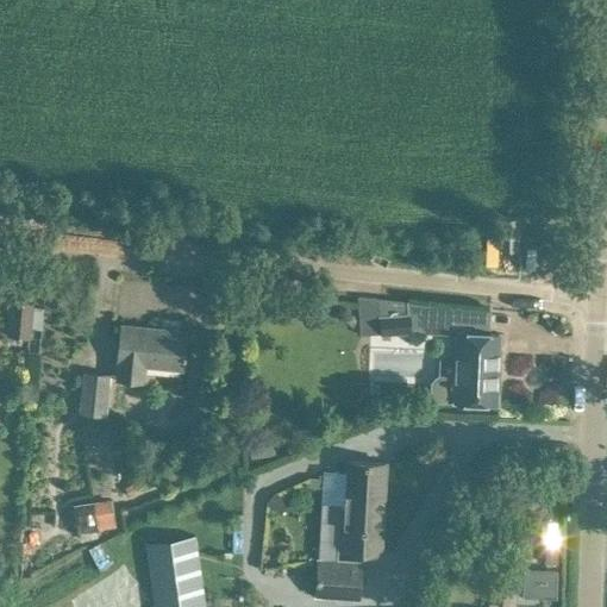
[(501,250),(520,251),(520,219),(502,219),(501,250)]
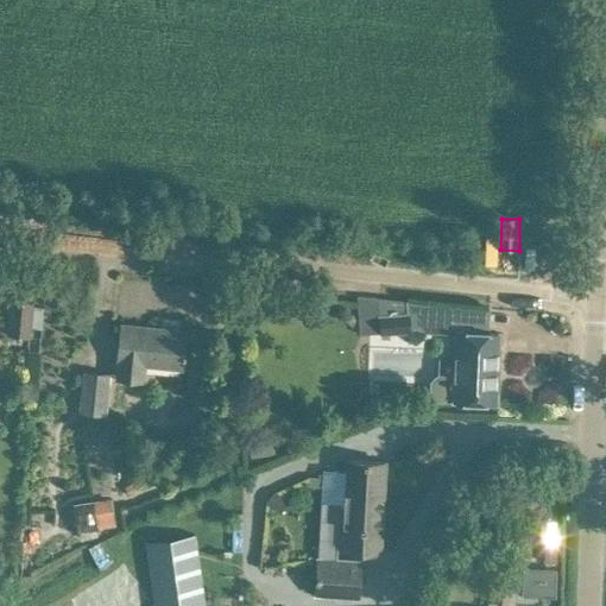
[(382,301),(383,335),(411,333),(410,304),(382,301)]
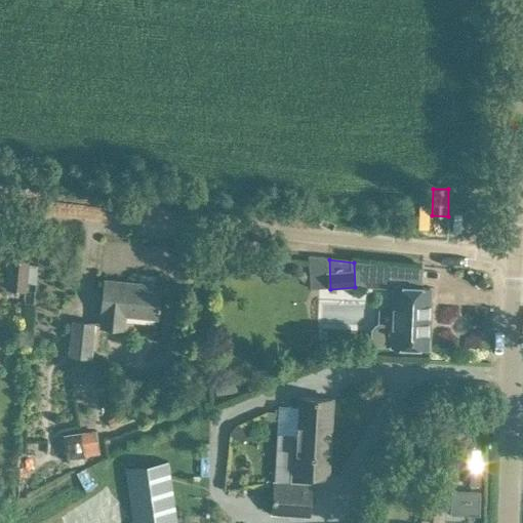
[(11,262),(8,293),(28,294),(30,263),(11,262)]
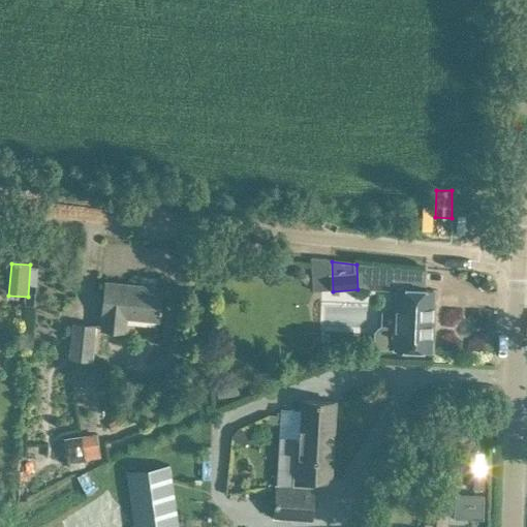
[(109,283),(106,304),(103,330),(126,332),(128,319),(159,322),(160,313),(162,313),(163,309),(160,309),(162,289),(161,289),(161,292),(138,290),(138,286),(109,283)]
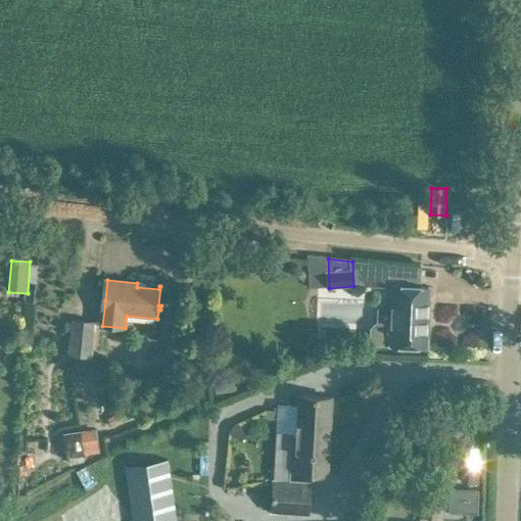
[(431,288),(394,286),(392,325),(379,324),(375,326),(371,330),(370,340),(375,344),(428,347),(431,288)]
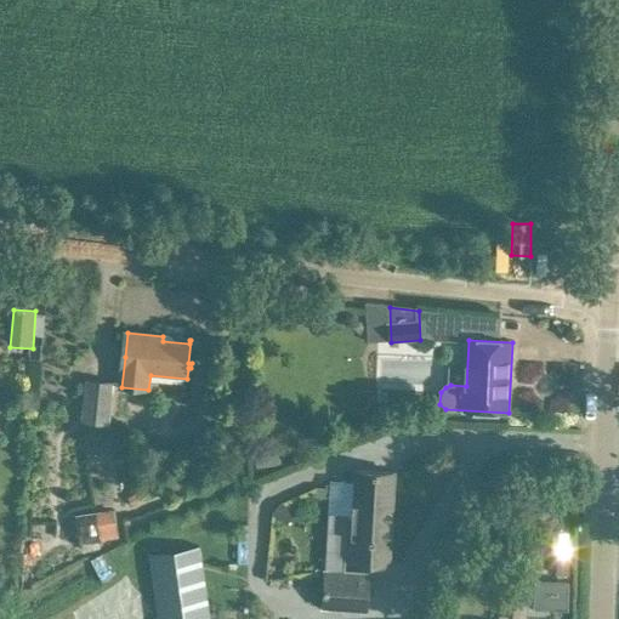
[(87,382),(85,426),(112,427),(114,385),(87,382)]
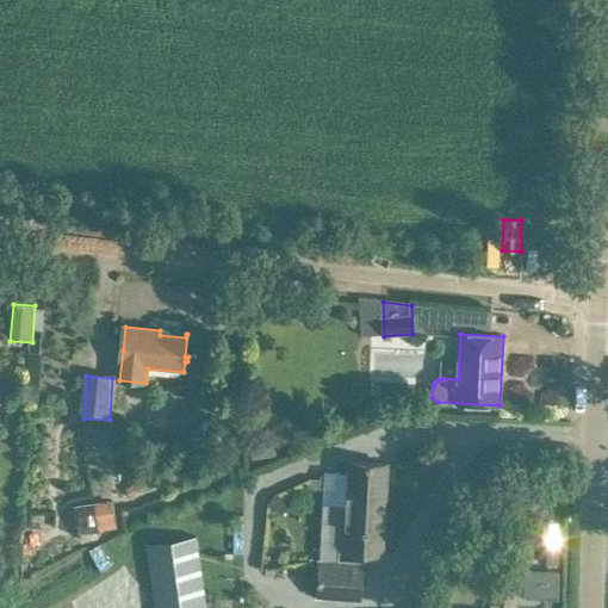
[(389,465),(365,464),(351,463),(348,512),(343,512),(341,553),(384,556),(389,465)]
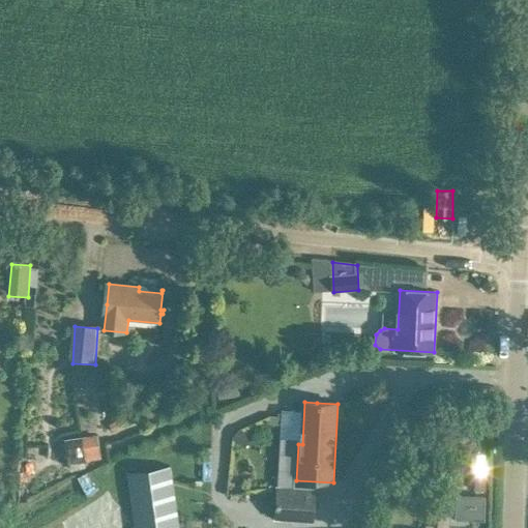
[(456,410),(452,437),(466,438),(469,412),(456,410)]
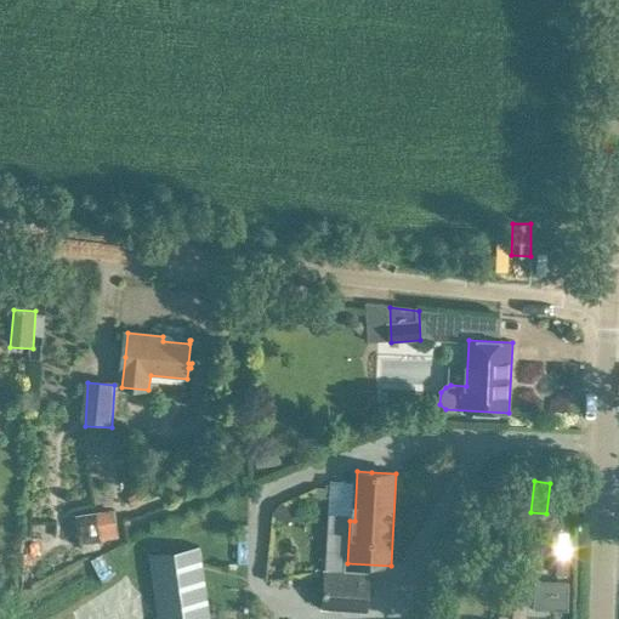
[(147,503),(140,494),(131,501),(137,510),(147,503)]
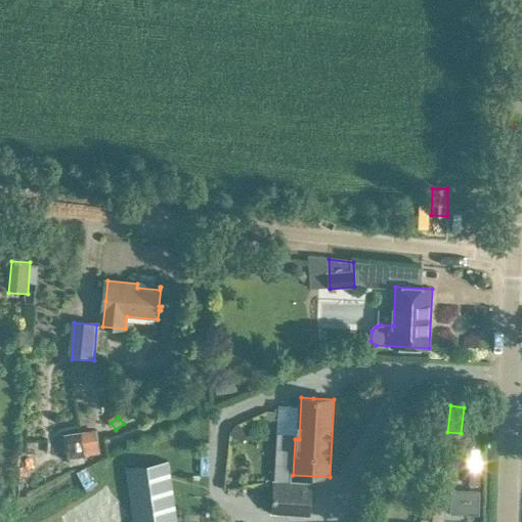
[(75,454),(76,460),(86,458),(86,457),(102,454),(99,432),(72,436),(66,437),(68,455),(75,454)]
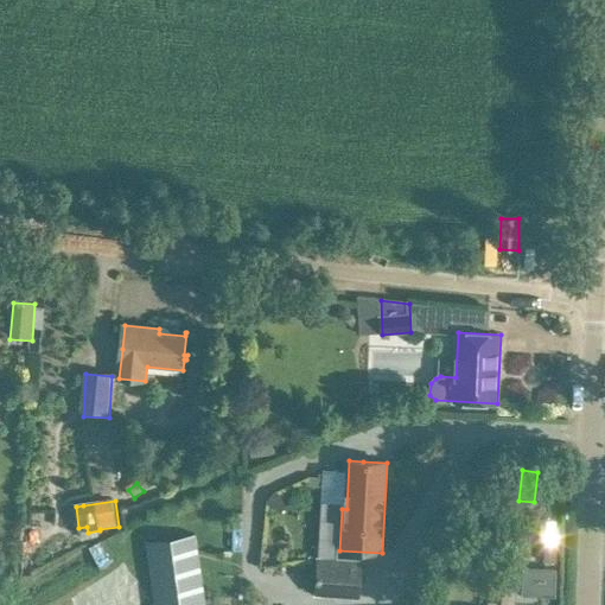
[(205,604),(196,537),(148,545),(157,604),(205,604)]
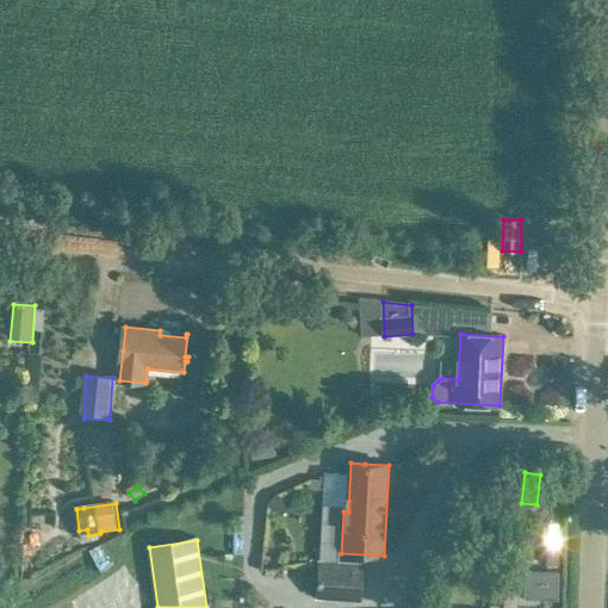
[(548,547),(547,566),(560,566),(560,548),(548,547)]
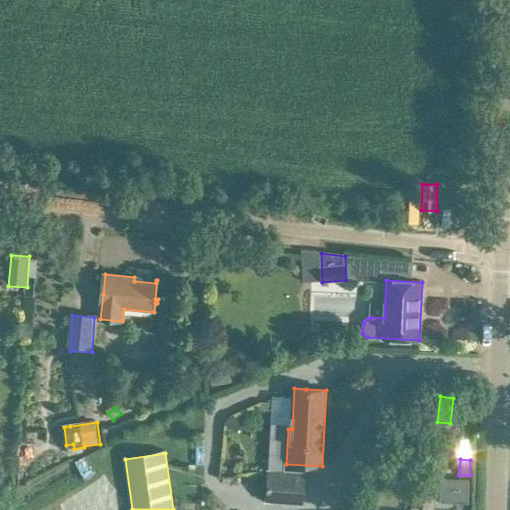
[(305,476),(268,473),(266,502),(303,504),(305,476)]
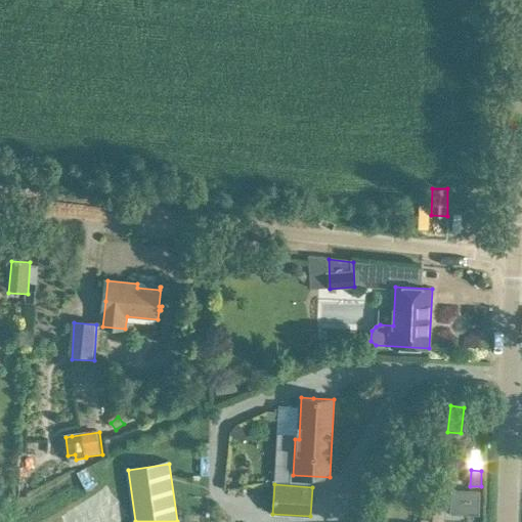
[(452,491),(451,515),(480,516),(480,492),(452,491)]
